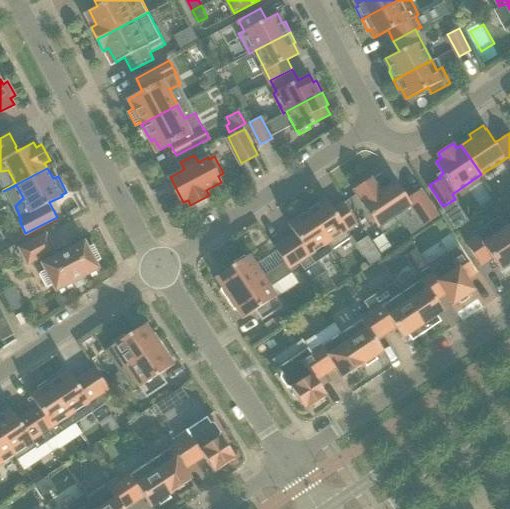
[(354,189),(379,226),(411,204),(425,224),(439,214),(421,189),(407,198),(406,196),(407,195),(403,189),(402,190),(396,181),(394,183),(386,171),(373,179),(372,177),(370,179),(368,176),(355,185),(357,187),(354,189)]
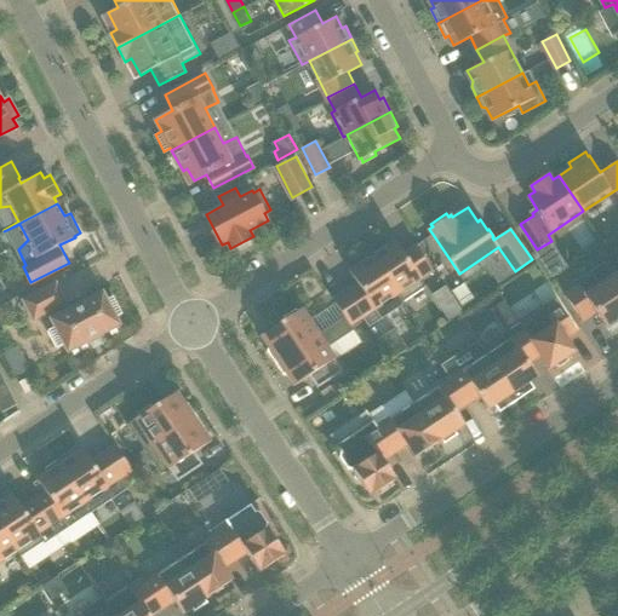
[(382,243),(371,251),(404,300),(427,285),(421,277),(433,269),(416,243),(404,252),(395,239),(384,246),(382,243)]
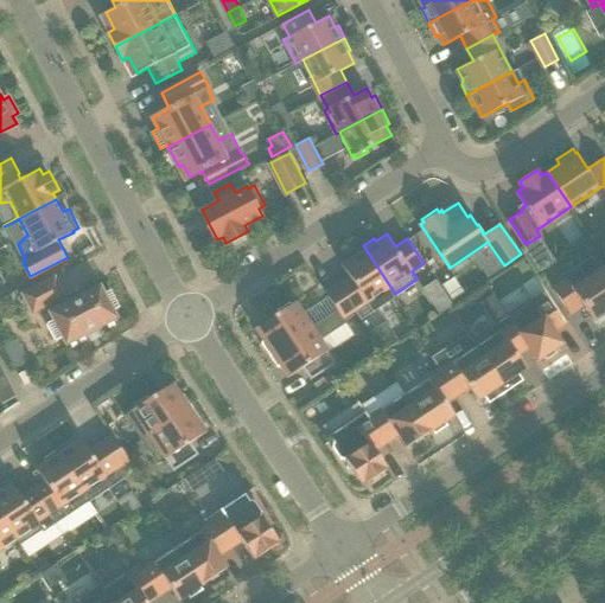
[(395,294),(363,245),(351,252),(354,256),(343,263),(351,276),(339,283),(356,308),(362,319),(396,295),(395,294)]
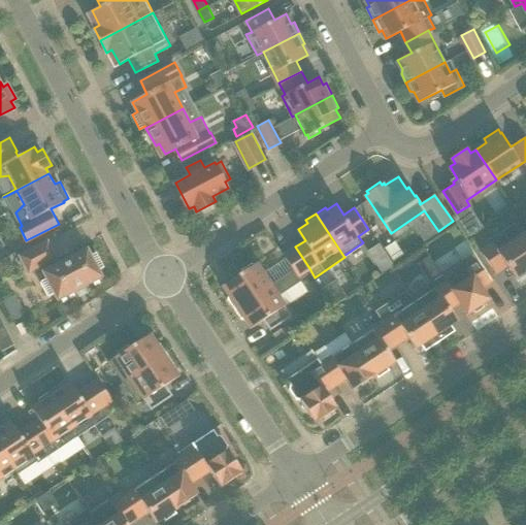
[(525,236),(524,234),(499,251),(494,241),(482,250),(496,272),(507,264),(517,279),(518,277),(521,282),(525,279),(525,236)]
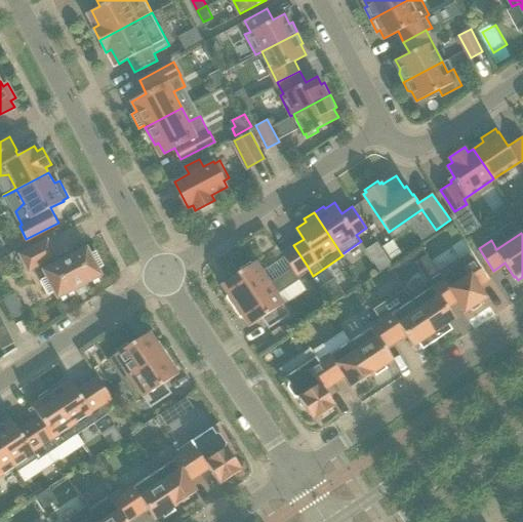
[(54,290),(58,297),(74,289),(75,289),(76,288),(78,291),(86,287),(84,284),(86,283),(86,282),(103,274),(98,268),(104,265),(96,249),(91,252),(87,246),(73,253),(70,248),(56,254),(48,238),(21,253),(30,270),(41,265),(47,276),(41,278),(49,293),(54,290)]
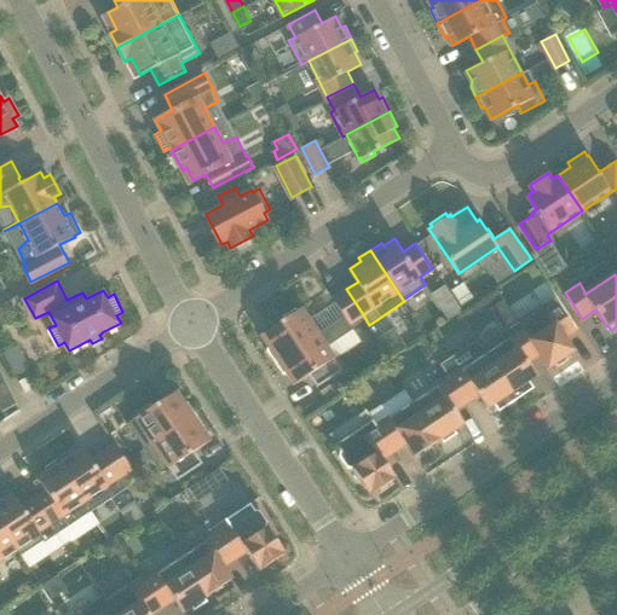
[(363,314),(346,289),(334,297),(345,314),(351,323),(363,314)]
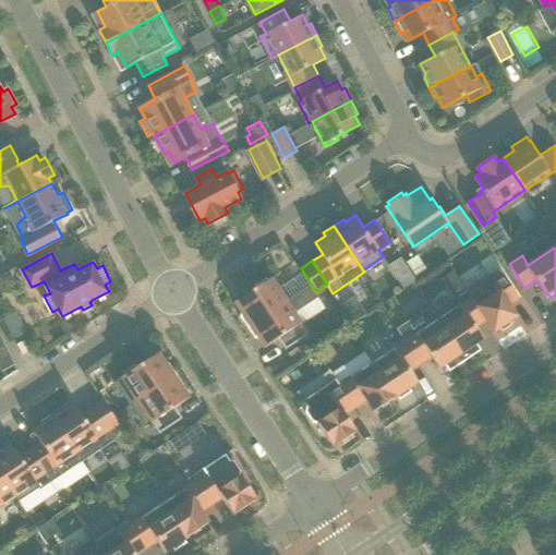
[(500,267),(468,289),(486,318),(494,330),(500,326),(503,329),(512,324),(510,320),(517,315),(509,303),(520,297),(500,267)]
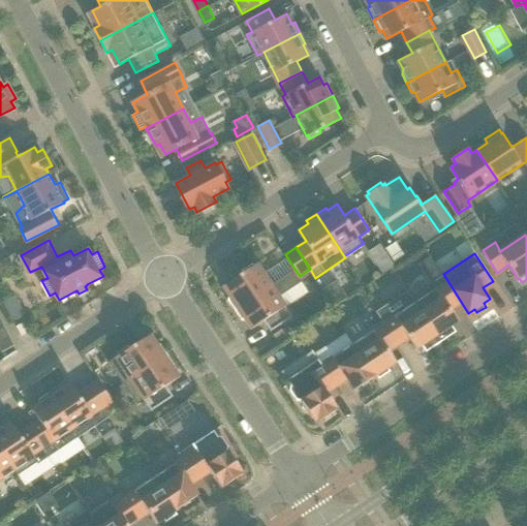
[(228,299),(235,309),(272,283),(257,263),(256,264),(252,263),(243,269),(242,273),(223,285),(229,294),(228,299)]
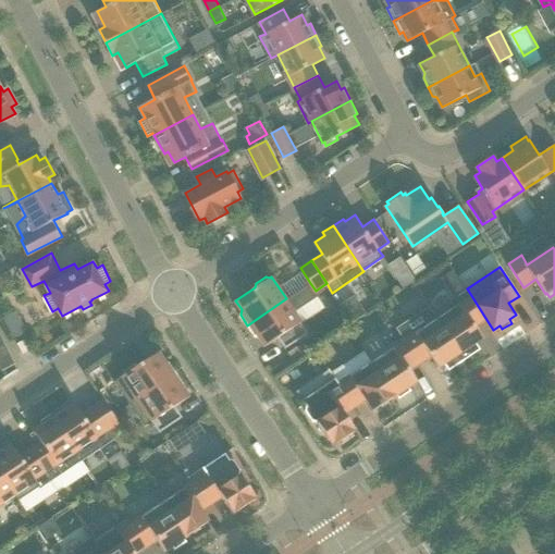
[(318,295),(316,291),(310,283),(286,298),(247,325),(254,335),(258,336),(266,345),(279,336),(286,347),(309,332),(295,311),(318,295)]
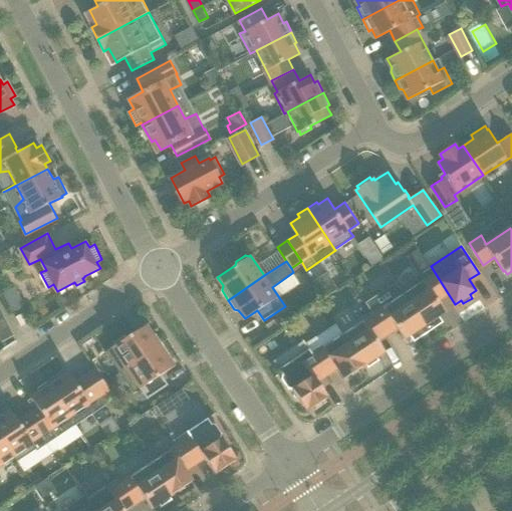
[(438,300),(448,293),(431,266),(400,287),(430,331),(444,321),(440,314),(445,311),(438,300)]
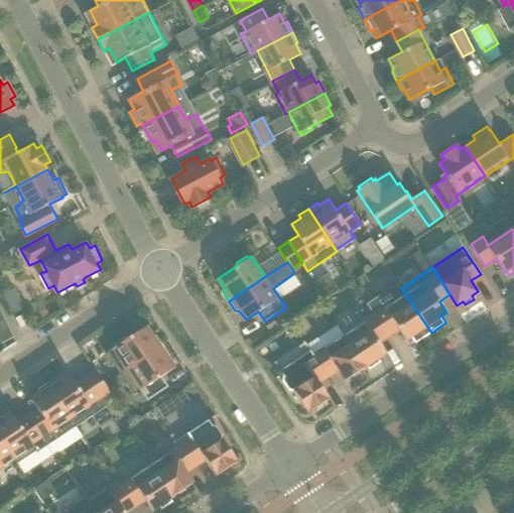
[(431,333),(401,288),(398,282),(368,302),(375,313),(389,335),(399,329),(406,339),(411,336),(416,343),(431,333)]
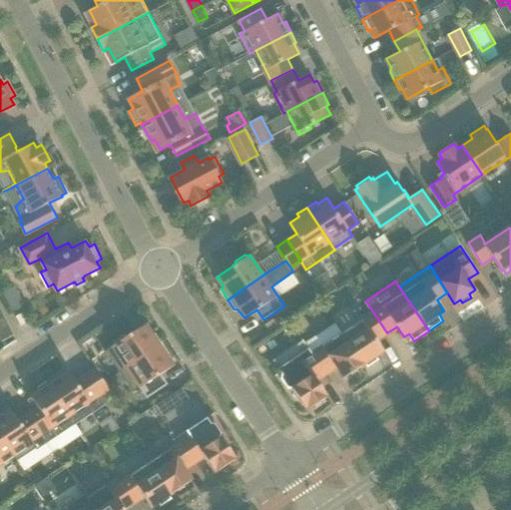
[(16,288),(2,294),(12,314),(26,308),(16,288)]
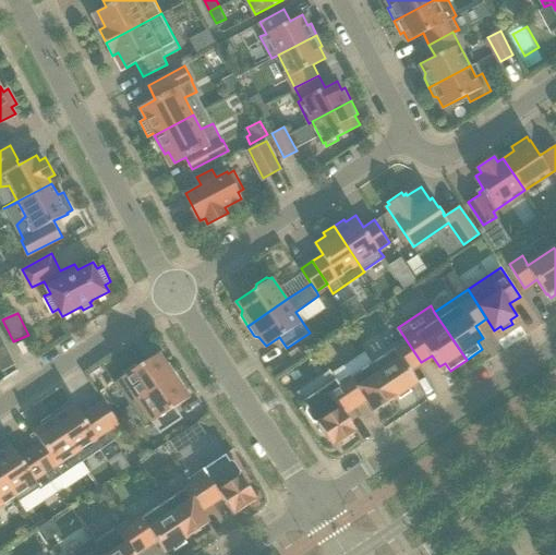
[(410,370),(421,362),(406,339),(373,361),(396,396),(398,395),(400,398),(412,390),(410,387),(418,382),(410,370)]
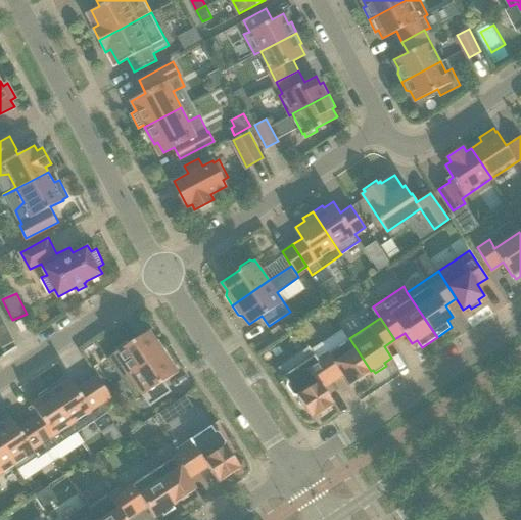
[(123,378),(166,349),(159,339),(155,338),(149,330),(132,341),(127,340),(117,347),(116,351),(108,357),(123,378)]
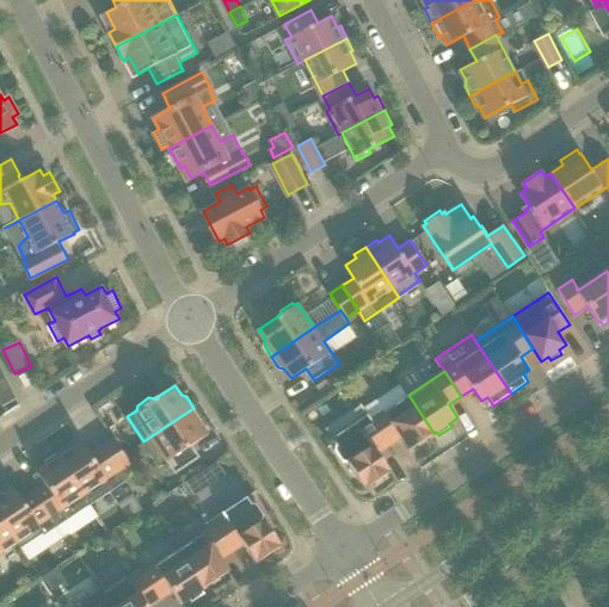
[(434,433),(408,395),(373,419),(389,444),(401,435),(410,448),(434,433)]
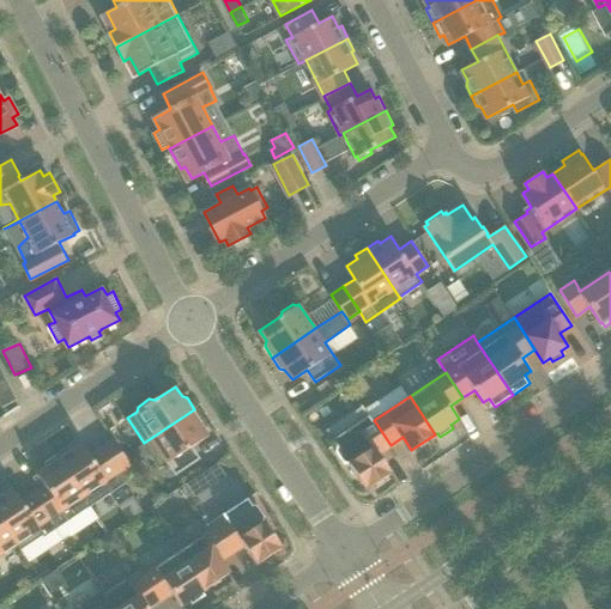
[(203,420),(194,409),(144,443),(161,468),(168,462),(176,474),(201,457),(193,445),(209,436),(201,426),(203,420)]
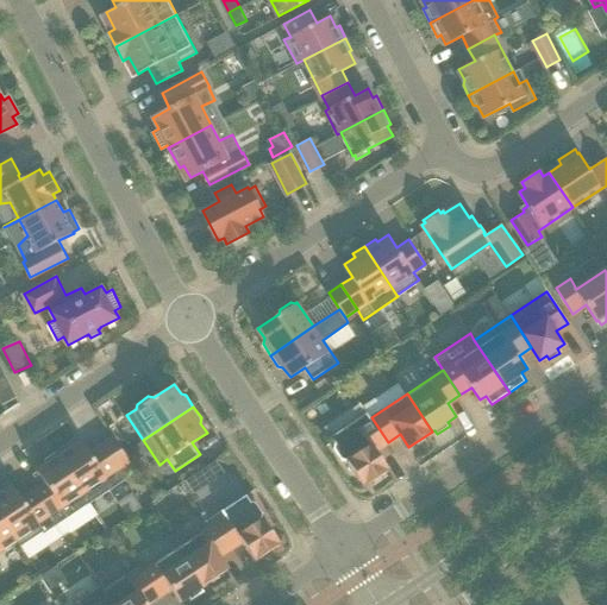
[(376,451),(388,442),(371,417),(368,411),(331,436),(336,442),(335,447),(342,459),(346,460),(364,486),(389,470),(376,451)]
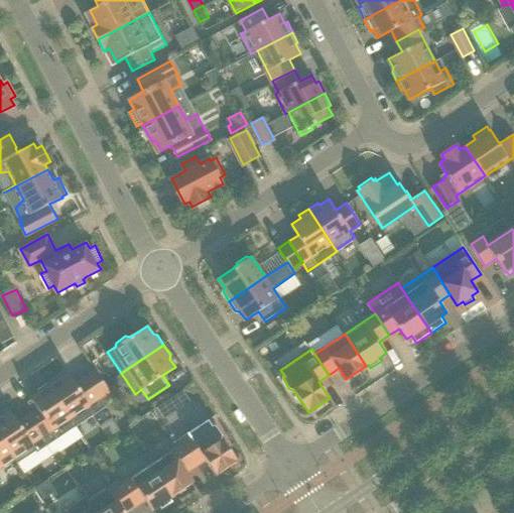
[(97,370),(87,376),(101,397),(111,391),(97,370)]
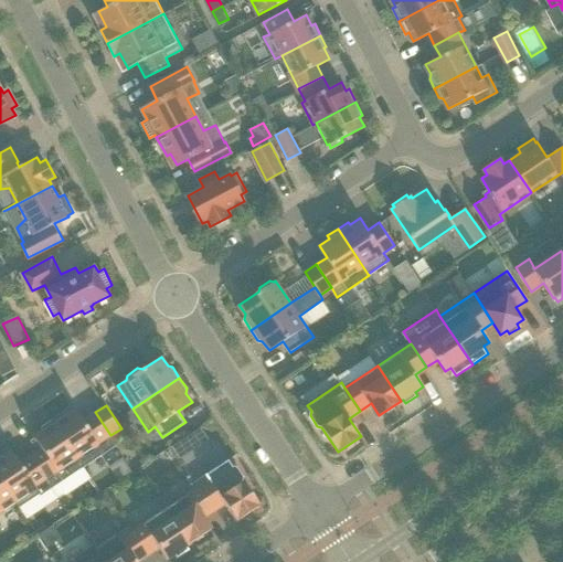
[(115,444),(110,435),(95,412),(84,420),(76,407),(66,415),(64,412),(53,419),(84,465),(115,444)]
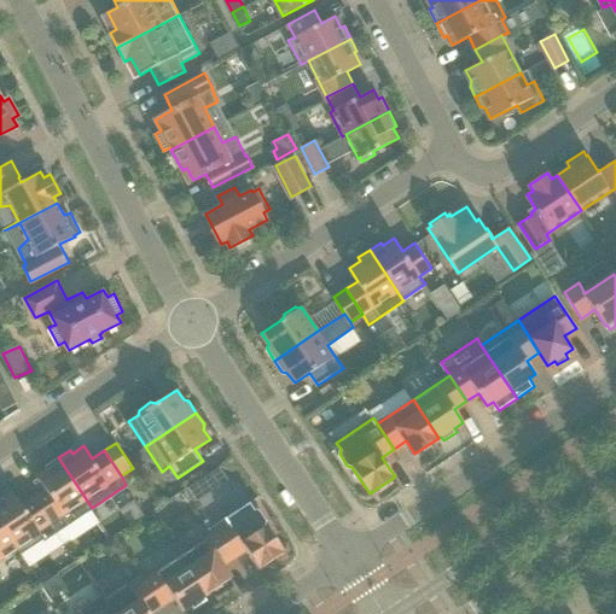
[(92,508),(58,457),(47,466),(50,468),(38,475),(46,489),(34,497),(57,530),(92,508)]
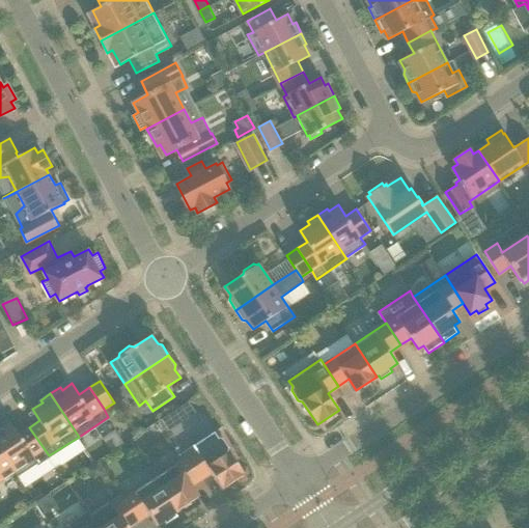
[(49,455),(29,427),(20,434),(12,423),(3,428),(0,427),(0,446),(16,470),(19,475),(49,455)]
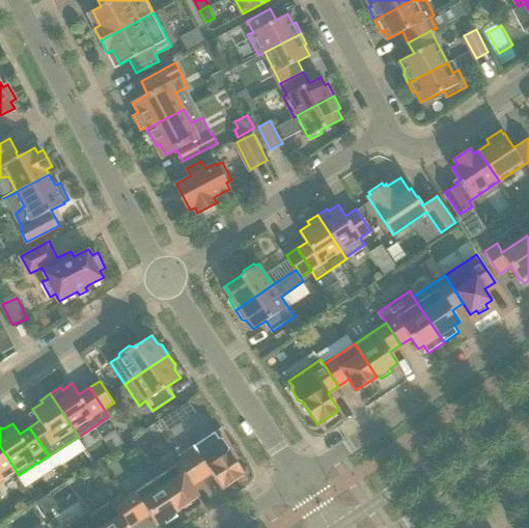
[(184,451),(187,456),(201,478),(212,472),(223,489),(245,474),(229,451),(230,447),(223,437),(219,436),(216,431),(184,451)]
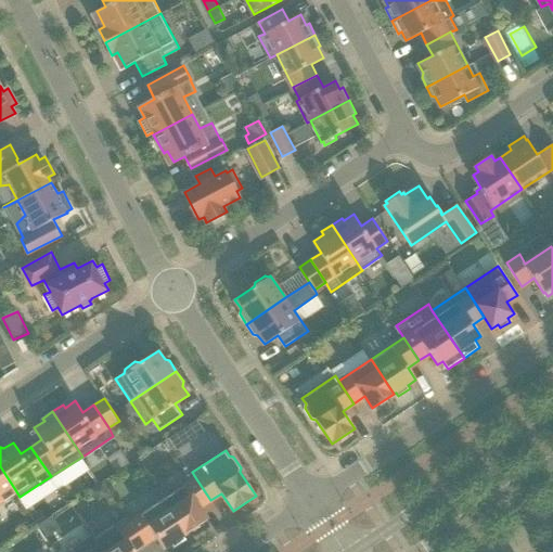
[(0,502),(16,491),(0,466),(0,502)]
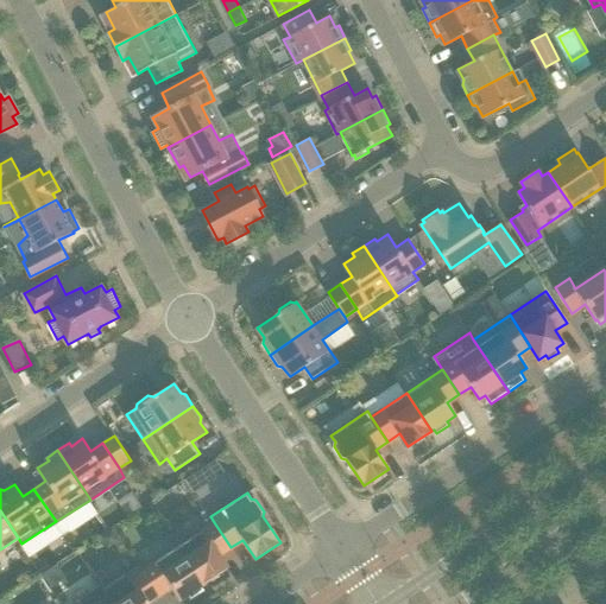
[(219,555),(231,547),(214,522),(178,546),(203,584),(228,568),(219,555)]
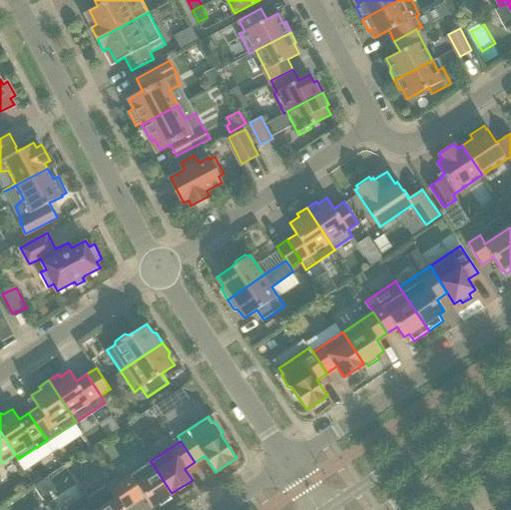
[(171,493),(150,461),(120,481),(134,502),(144,496),(151,507),(159,501),(161,504),(171,498),(169,495),(171,493)]
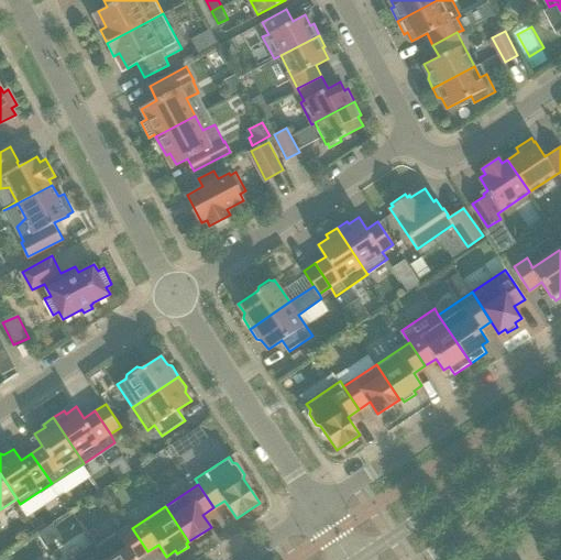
[(147,551),(132,528),(130,524),(97,546),(106,559),(138,559),(136,559),(147,551)]
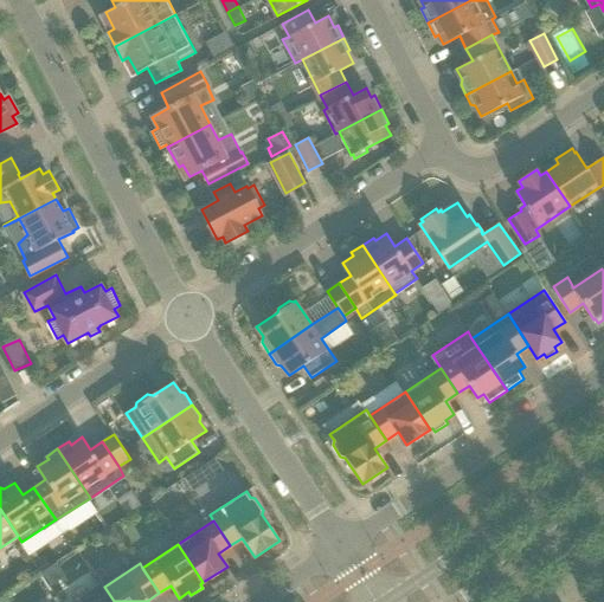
[(79,601),(114,601),(104,587),(101,583),(78,599),(79,601)]
